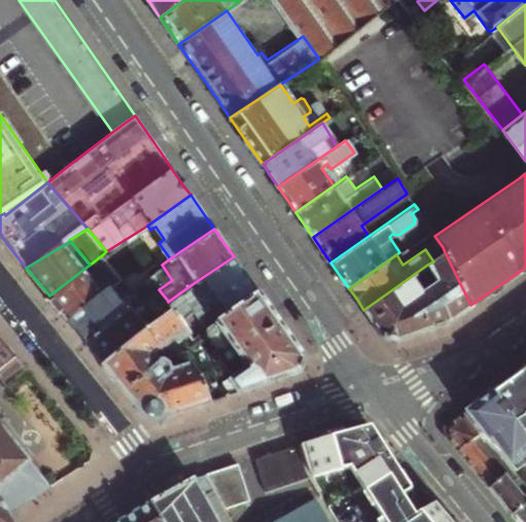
[(470,305),(445,252),(433,262),(427,265),(437,280),(416,296),(406,280),(363,310),(380,333),(386,335),(396,338),(447,321),(470,305)]
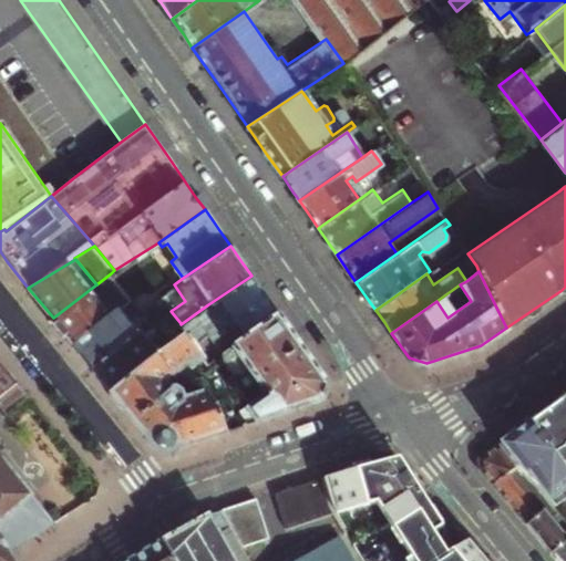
[(72,342),(119,307),(129,298),(125,293),(114,302),(109,293),(120,284),(111,273),(96,284),(53,318),(64,333),(72,342)]
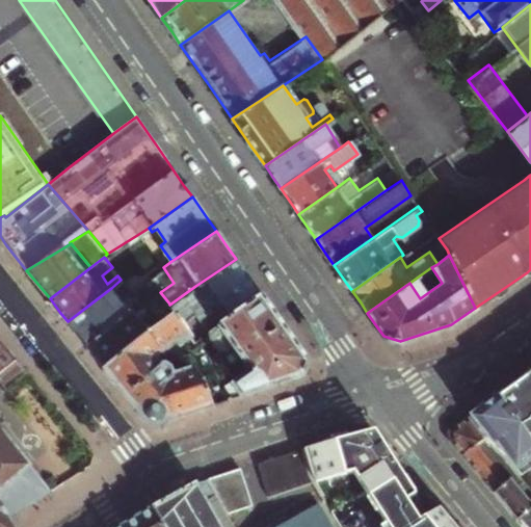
[(219,320),(260,292),(249,280),(236,259),(195,286),(219,320)]
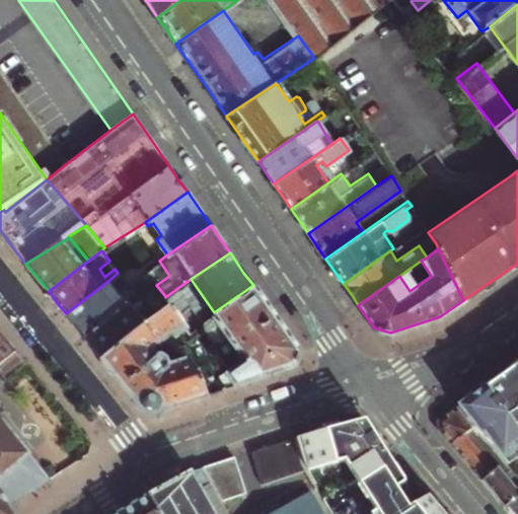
[(84,336),(126,303),(108,281),(66,313),(79,329),(84,336)]
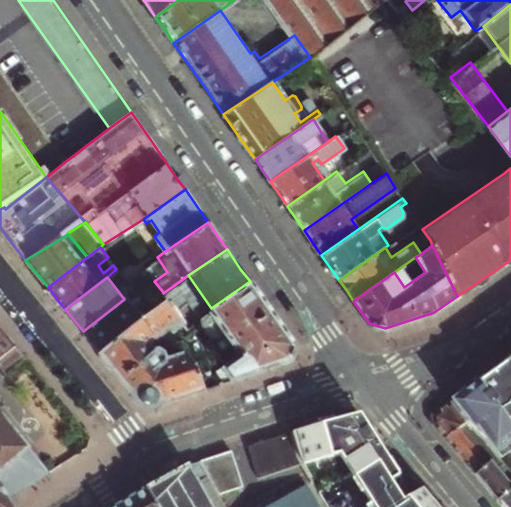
[(242,355),(224,367),(232,378),(242,375),(289,359),(294,345),(269,310),(250,281),(211,308),(200,316),(201,320),(203,324),(207,329),(209,331),(212,333),(215,334),(218,335),(225,331),(242,355)]
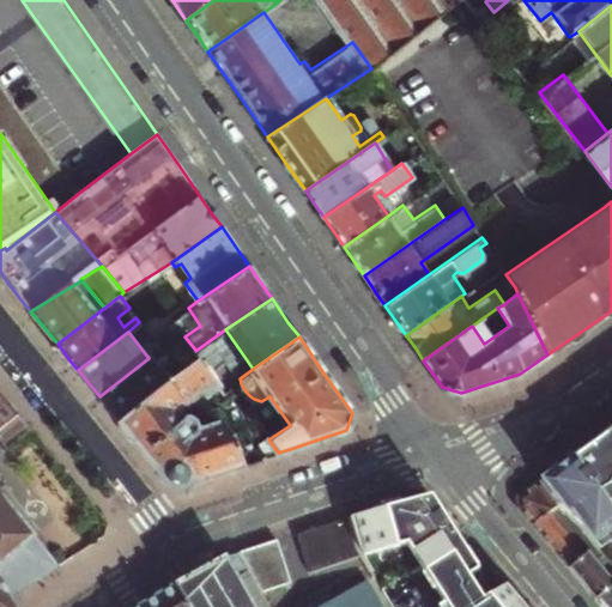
[(186,369),(200,357),(195,351),(195,350),(179,362),(165,345),(149,358),(100,396),(109,408),(120,422),(186,369)]
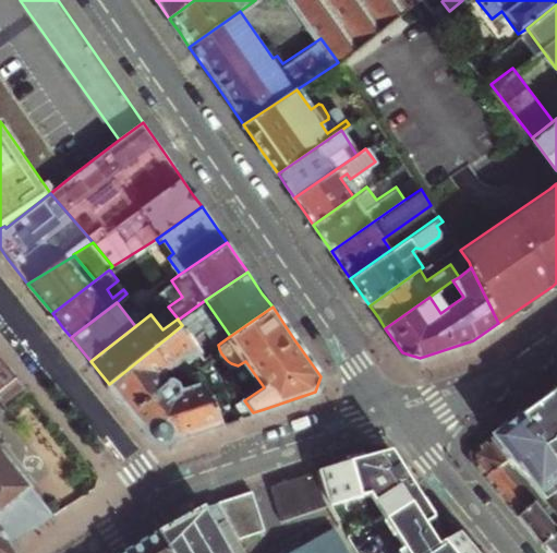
[(182,325),(169,336),(186,360),(200,350),(182,325)]
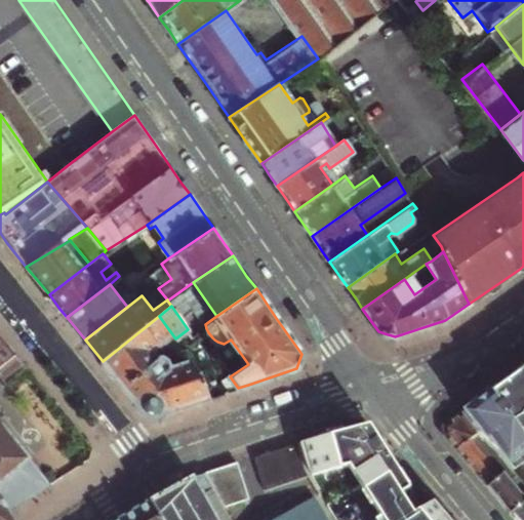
[(154,415),(207,398),(199,371),(175,338),(159,316),(103,361),(131,397),(144,412),(154,415)]
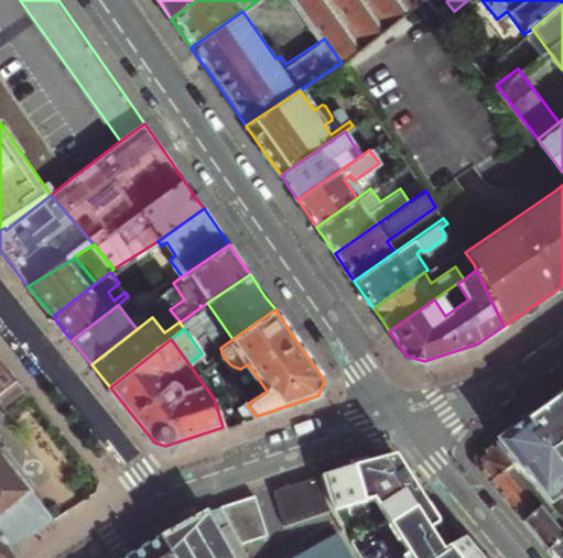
[(0,390),(10,383),(17,378),(0,356),(0,390)]
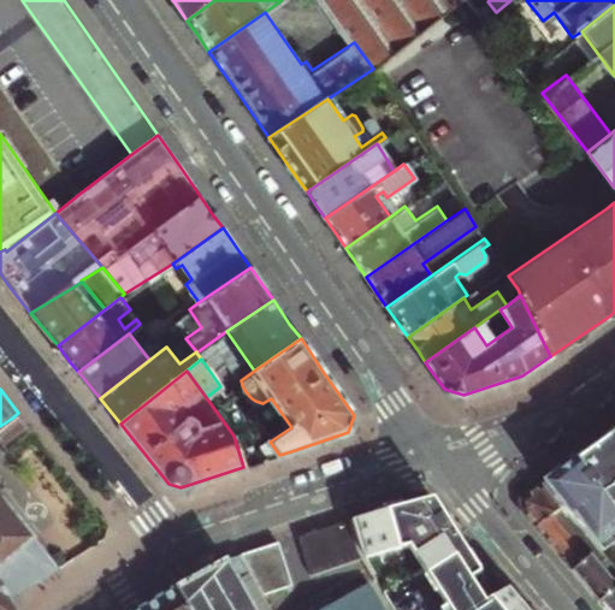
[(11,419),(0,426),(0,442),(6,449),(24,434),(11,419)]
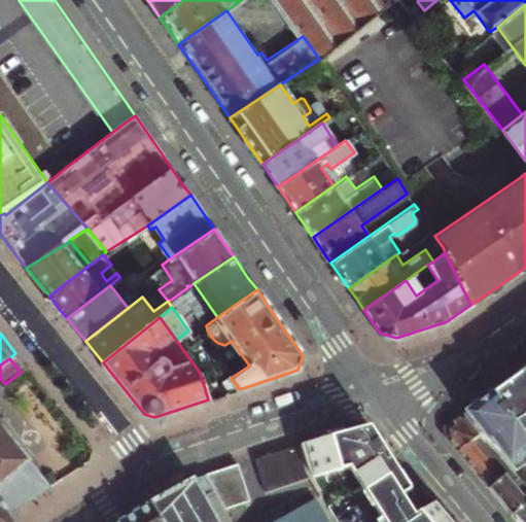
[(525,492),(525,363),(495,386),(462,410),(496,451),(507,465),(510,467),(525,487),(525,489),(524,491),(525,492)]
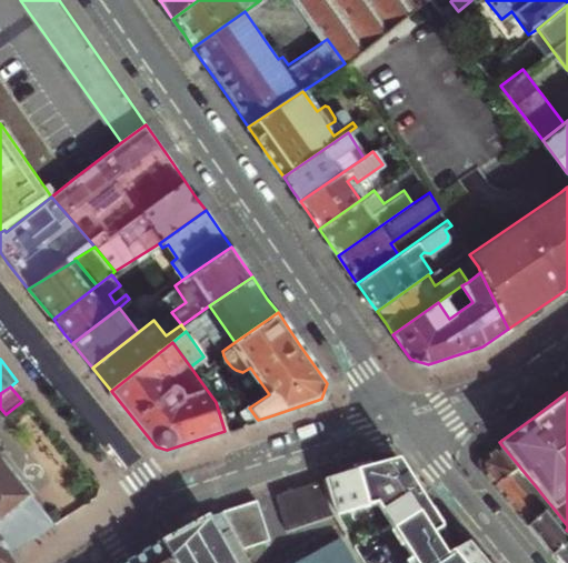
[(536,486),(499,442),(479,456),(481,468),(498,488),(528,523),(550,504),(548,502),(544,505),(530,490),(536,486)]
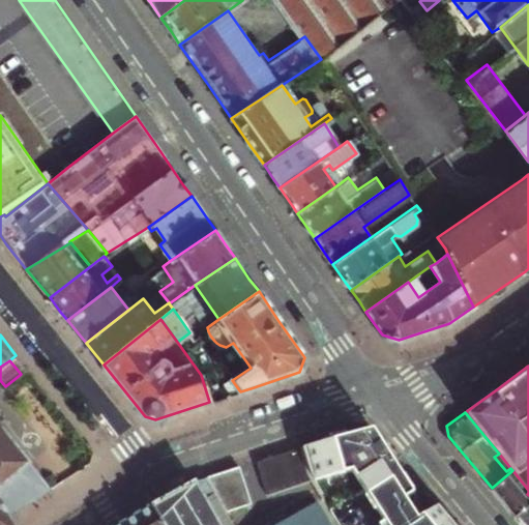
[(341,430),(354,464),(351,465),(353,468),(386,524),(395,524),(415,514),(405,493),(414,488),(393,451),(372,425),(366,424),(362,423),(341,430)]
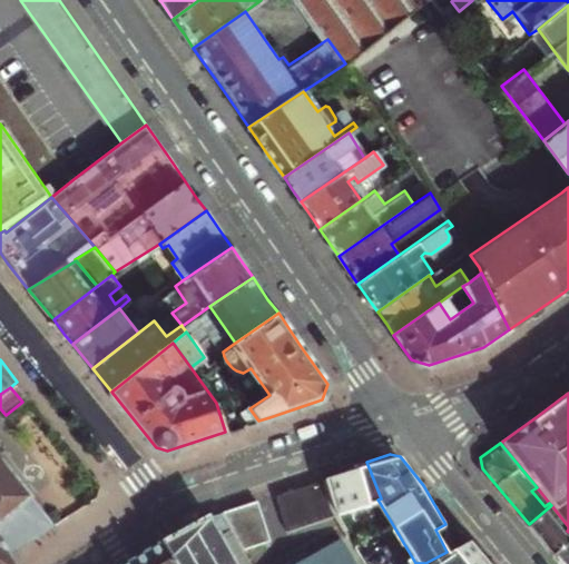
[(0,563),(18,563),(10,551),(38,533),(52,523),(0,455),(0,563)]
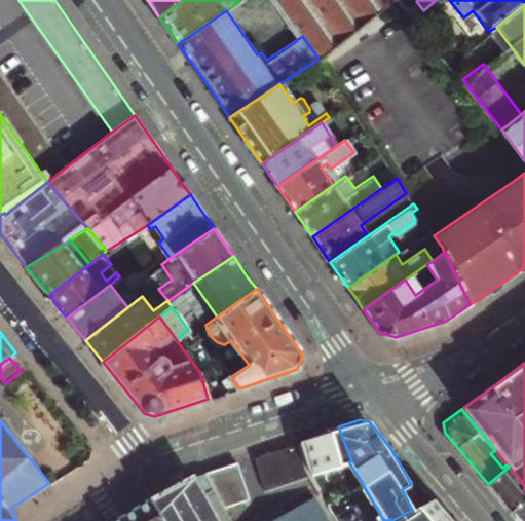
[(319,433),(333,476),(344,473),(343,467),(350,464),(348,461),(351,460),(338,426),(329,430),(319,433)]
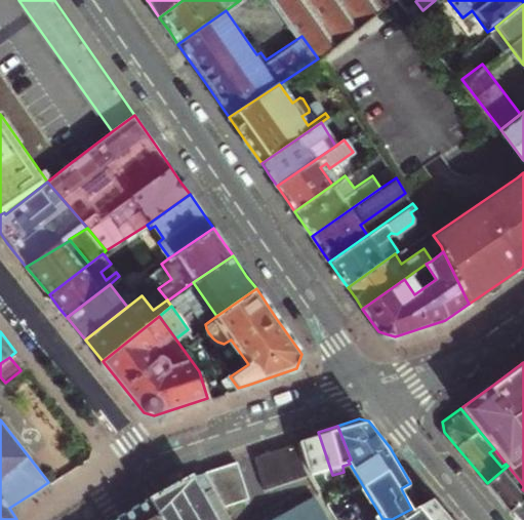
[(306,467),(310,474),(323,470),(325,477),(332,475),(318,432),(308,435),(296,439),(306,467)]
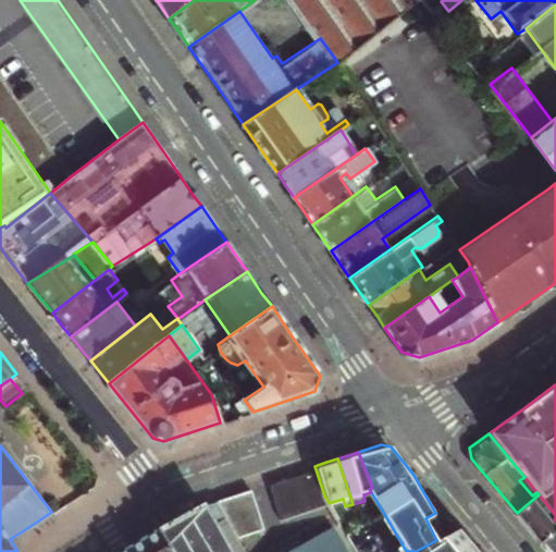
[(274,479),(269,481),(281,518),(329,503),(324,495),(314,466),(274,479)]
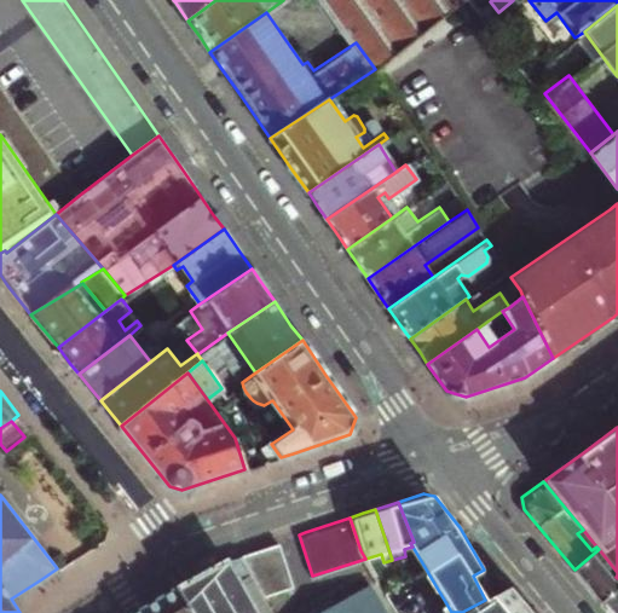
[(278,542),(243,553),(242,561),(260,594),(293,583),(278,542)]
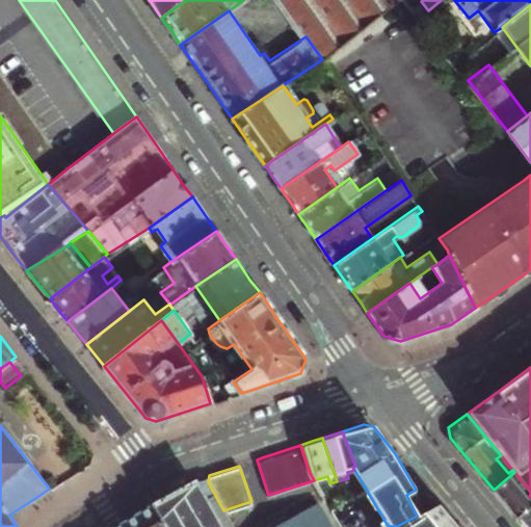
[(530,492),(514,472),(494,490),(504,502),(516,517),(530,504),(530,497),(529,496),(530,494),(530,492)]
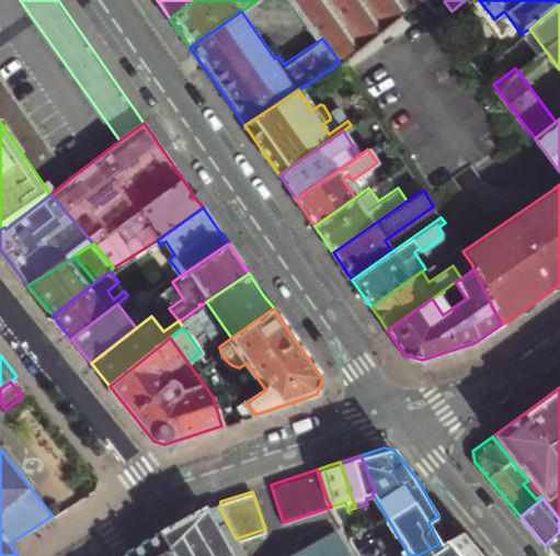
[(159,532),(173,555),(246,555),(236,539),(219,509),(220,501),(204,507),(159,532)]
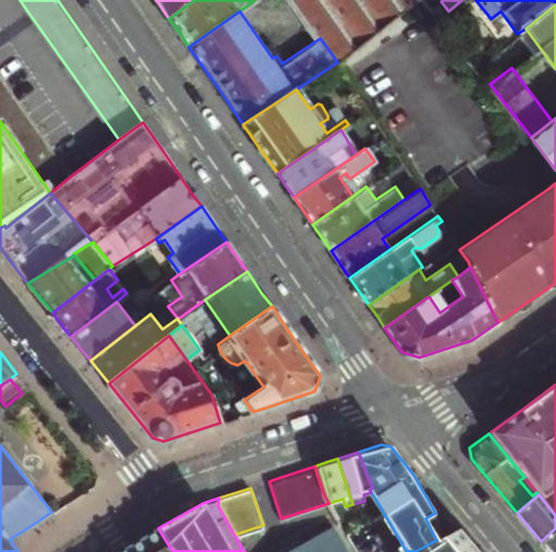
[(355,551),(338,523),(284,551),(355,551)]
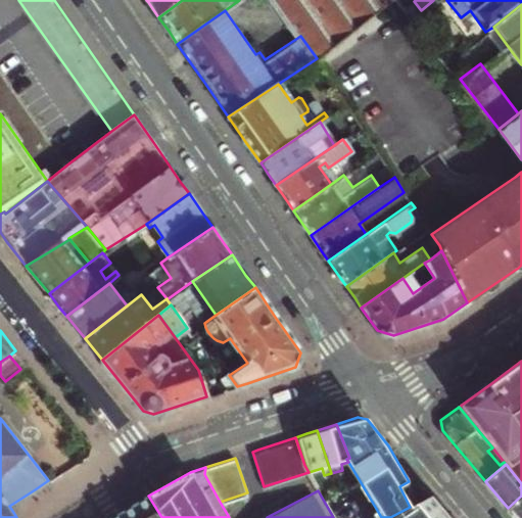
[(431,495),(410,507),(390,517),(451,517),(449,516),(431,495)]
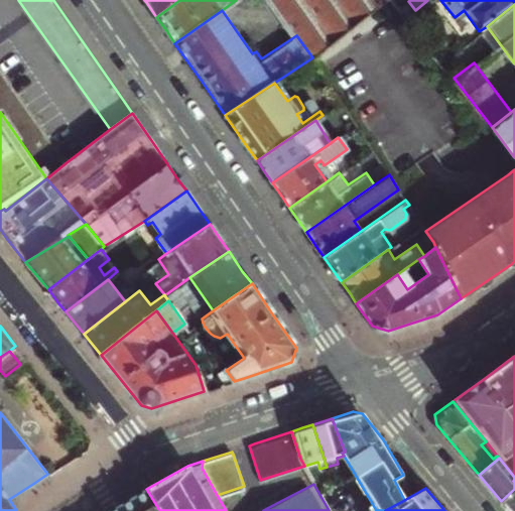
[(109,510),(159,510),(146,489),(125,501),(109,510)]
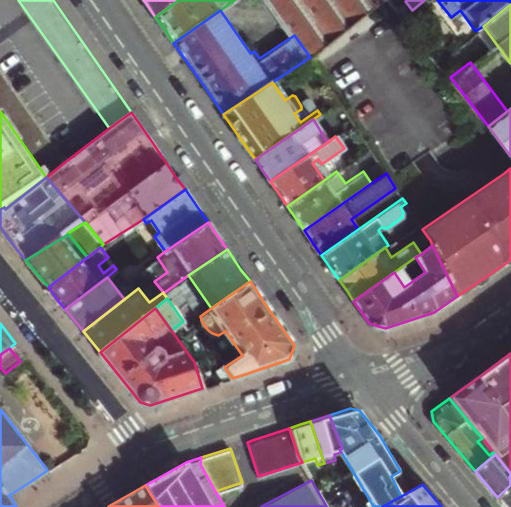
[(510,506),(510,485),(497,497),(505,506),(510,506)]
